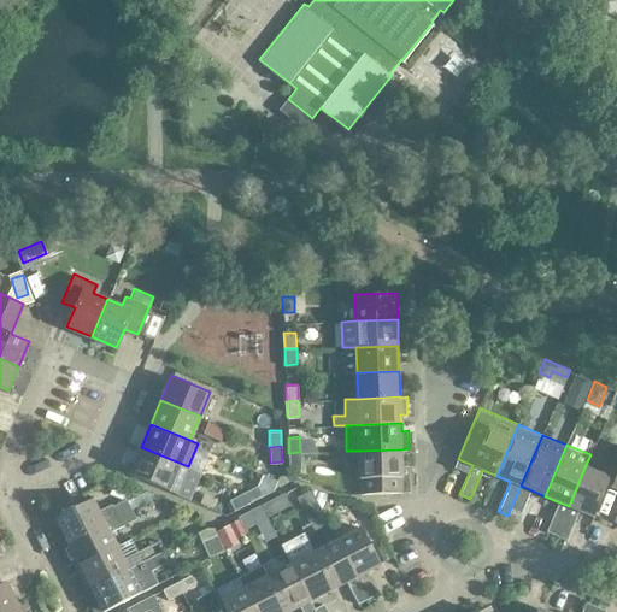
[(188,466),(141,447),(130,472),(177,492),(188,466)]
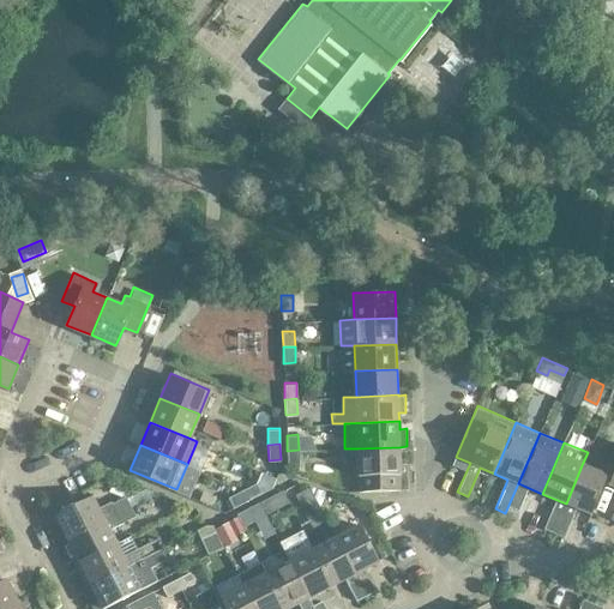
[(401,464),(399,447),(357,448),(359,475),(360,490),(401,489),(401,474),(408,474),(408,463),(401,464)]
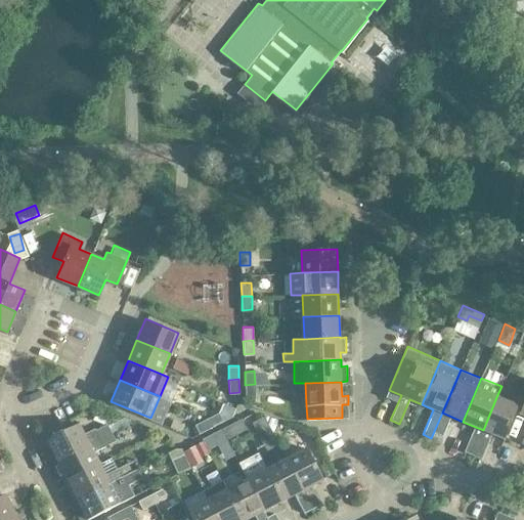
[(255,384),(245,385),(246,398),(256,398),(255,384)]
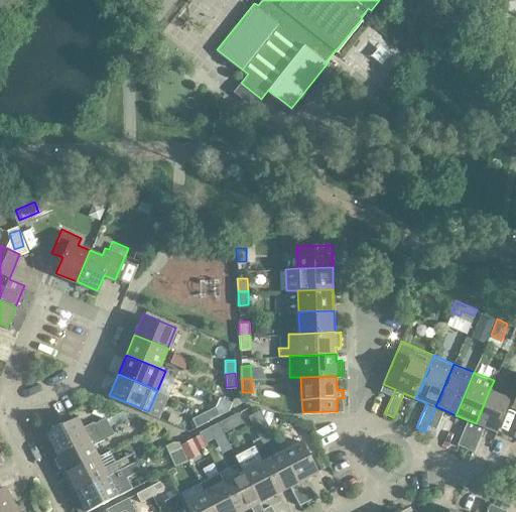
[(489,391),(476,423),(496,432),(510,400),(489,391)]
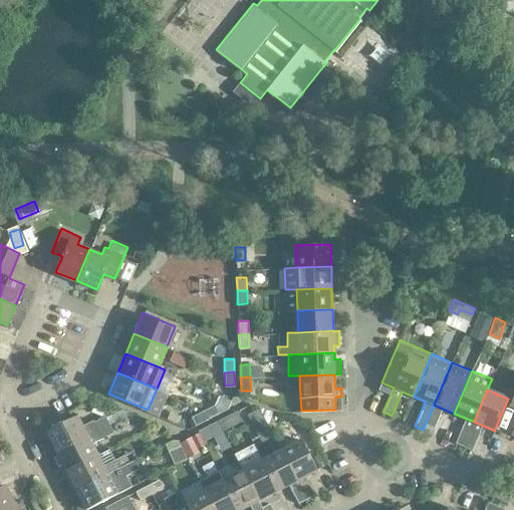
[(214,404),(203,410),(207,418),(219,412),(214,404)]
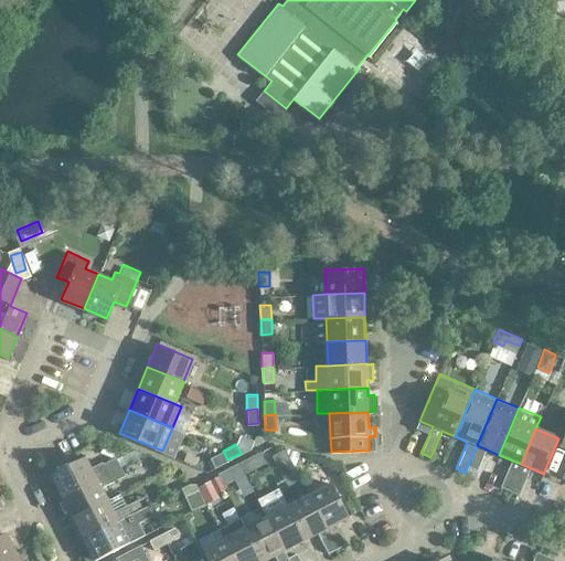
[(272,454),(277,464),(289,456),(285,447),(284,448),(272,454)]
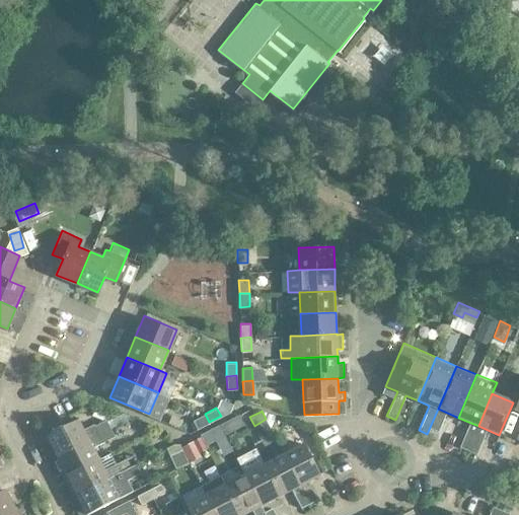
[(209,422),(205,414),(193,420),(197,428),(209,422)]
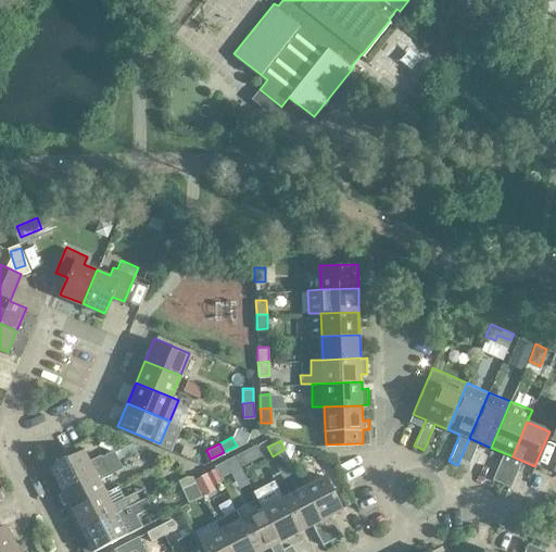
[(260,451),(255,443),(245,448),(251,459),(261,453),(260,451)]
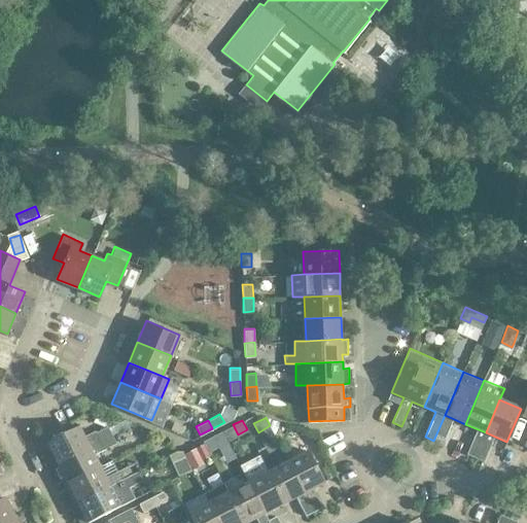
[(58,462),(90,445),(79,425),(47,442),(58,462)]
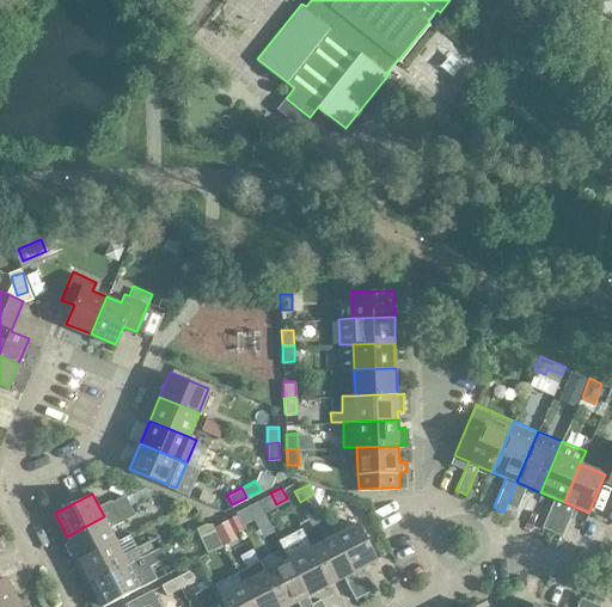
[(116,510),(130,503),(124,494),(110,501),(116,510)]
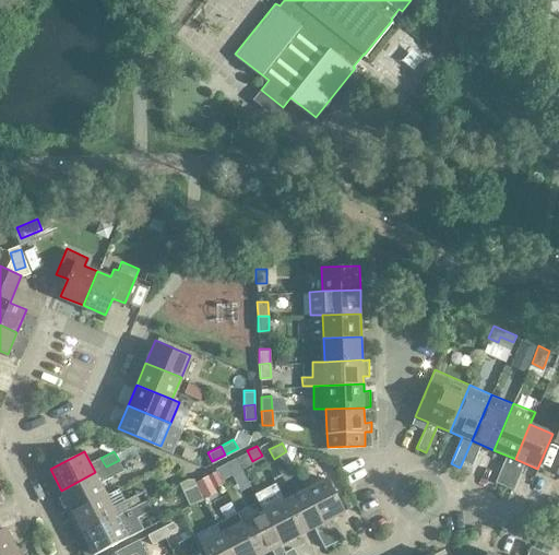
[(216,470),(221,479),(232,473),(241,468),(236,457),(221,464),(215,467),(216,470)]
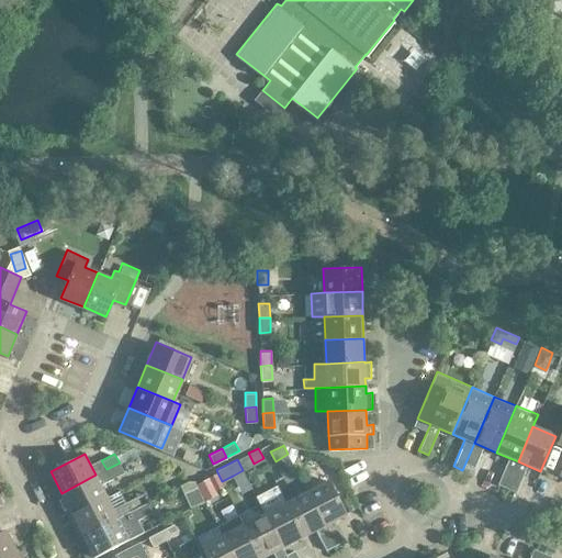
[(72,514),(107,497),(100,483),(124,471),(120,462),(107,469),(96,475),(62,493),(72,514)]
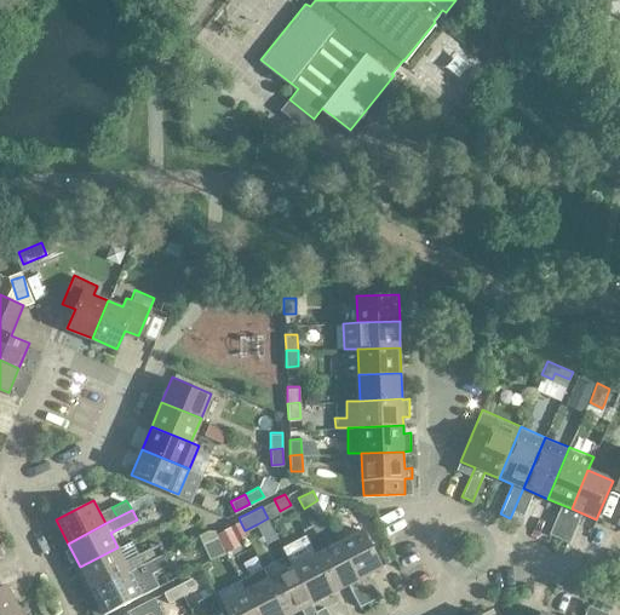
[(245,530),(240,521),(230,526),(237,539),(246,534),(245,530)]
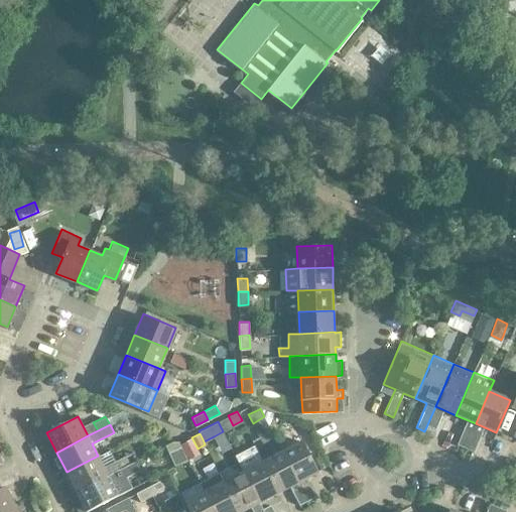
[(191,437),(180,442),(186,454),(198,449),(191,437)]
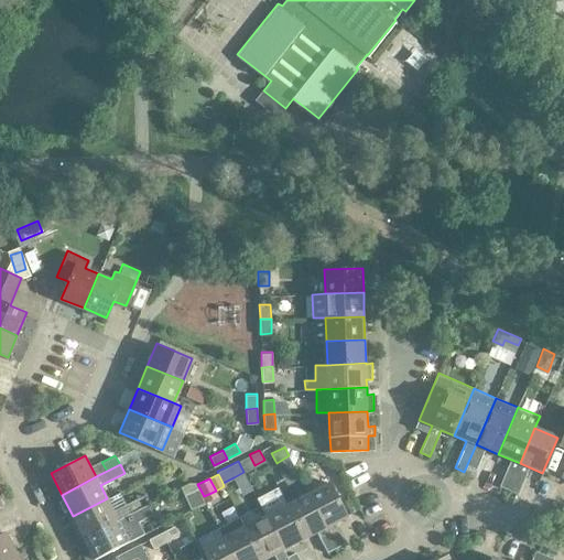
[(307,493),(325,526),(347,515),(329,481),(307,493)]
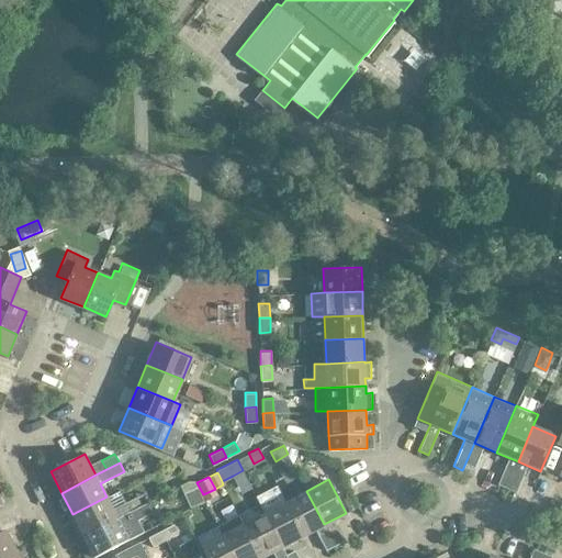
[(188,480),(180,483),(190,505),(203,499),(194,480),(188,480)]
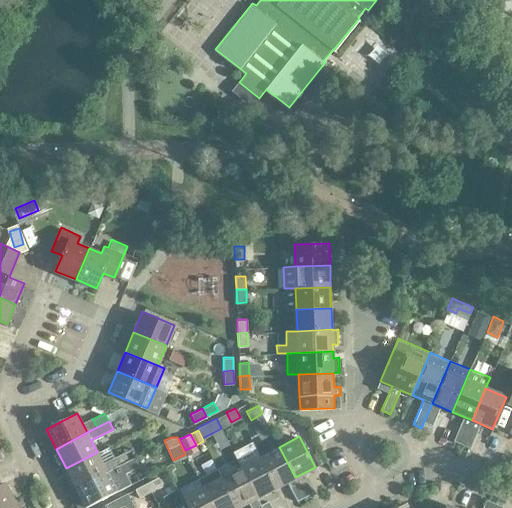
[(295,477),(279,447),(260,456),(276,487),(295,477)]
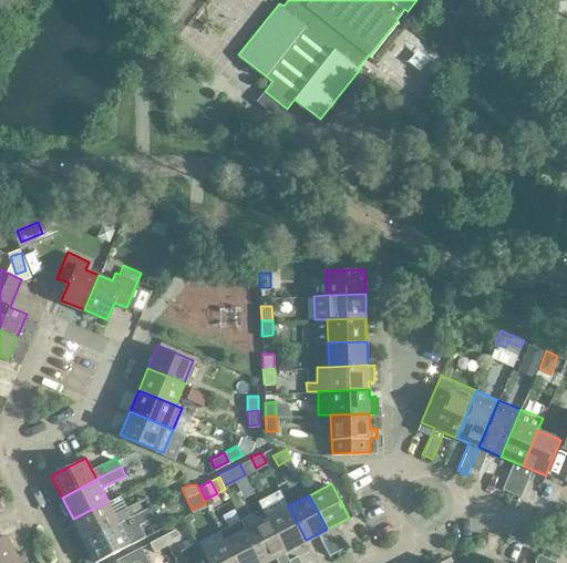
[(124,507),(129,515),(143,509),(137,500),(124,507)]
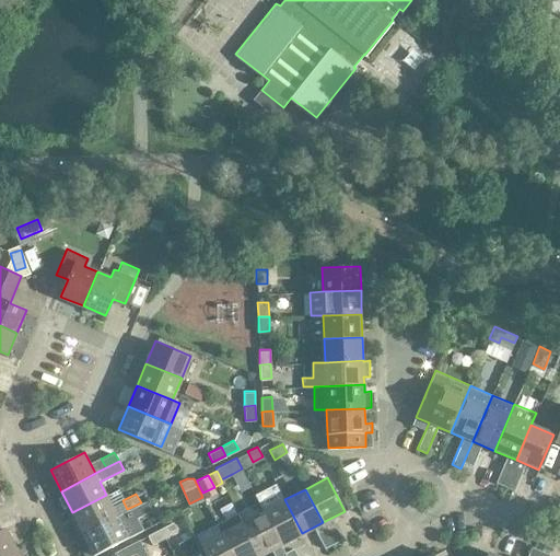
[(106,495),(72,512),(82,532),(116,514),(106,495)]
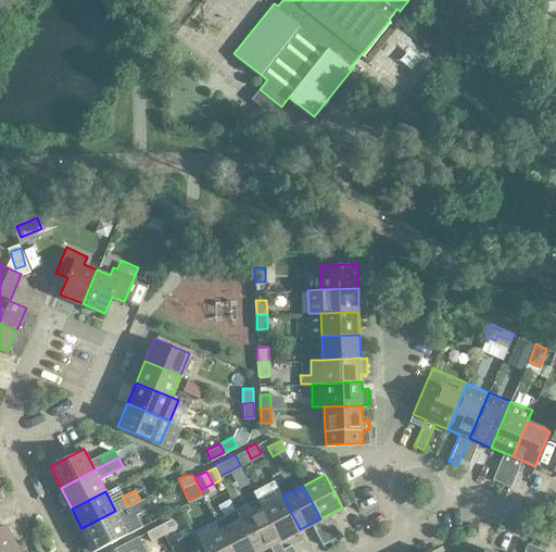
[(126,505),(115,511),(81,528),(93,550),(141,525),(136,513),(150,505),(146,496),(140,499),(126,505)]
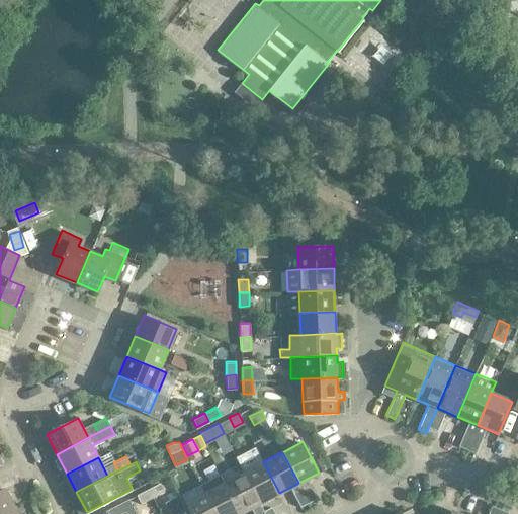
[(279,493),(263,461),(244,472),(259,503),(279,493)]
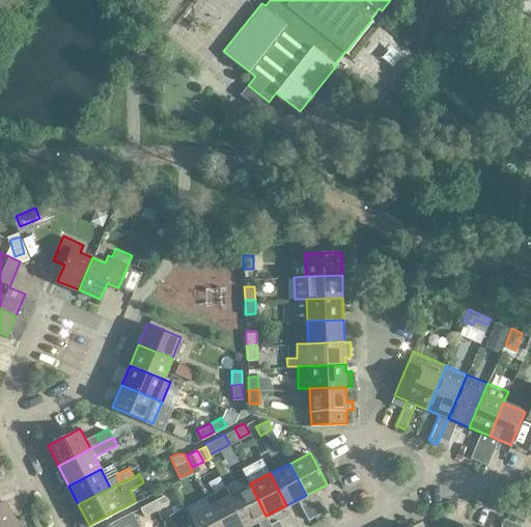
[(266,516),(250,483),(229,494),(246,526),(266,516)]
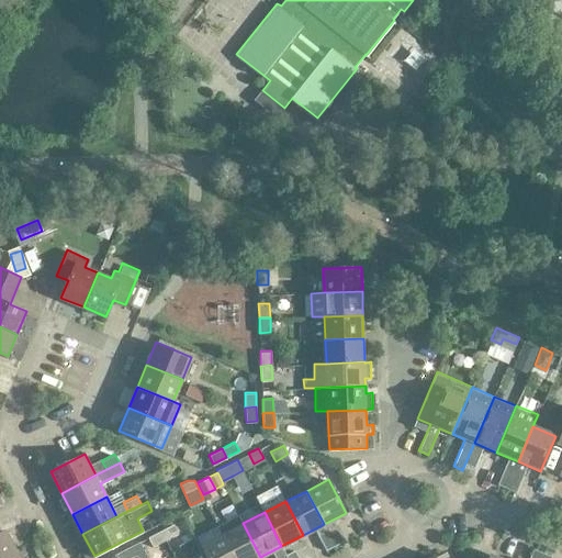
[(216,525),(222,534),(234,557),(258,557),(260,557),(243,523),(238,514),(216,525)]
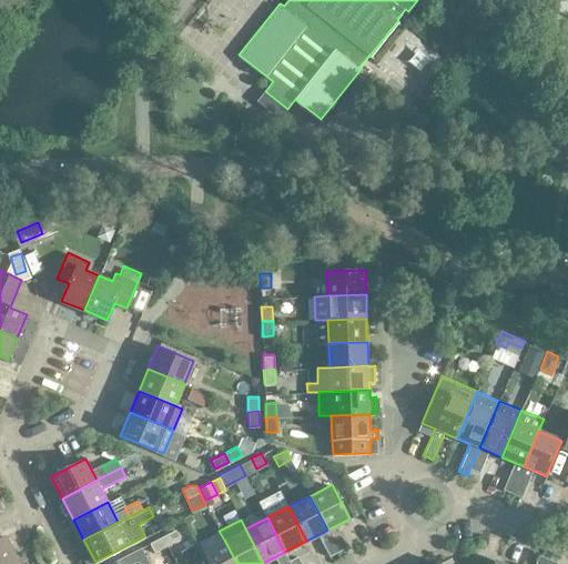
[(162,535),(166,544),(180,537),(175,527),(162,535)]
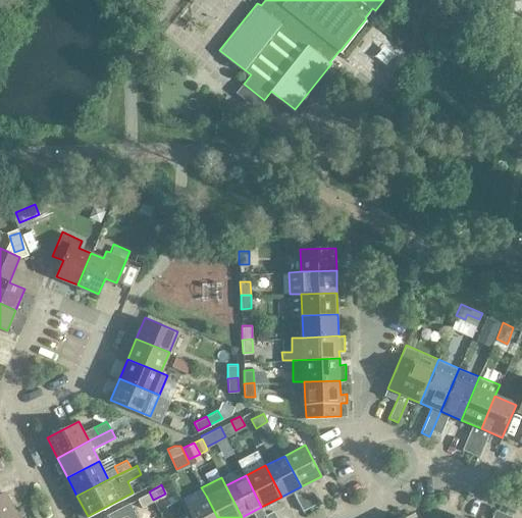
[(0,517),(2,517),(16,512),(5,491),(0,494),(0,517)]
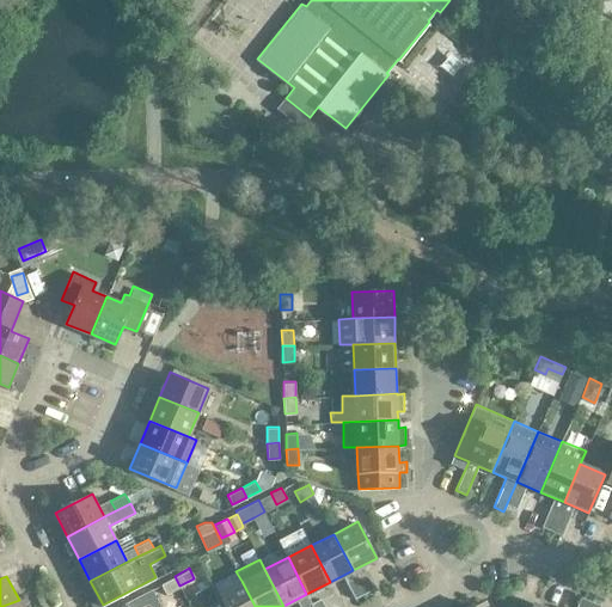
[(175,576),(161,583),(166,593),(179,586),(175,576)]
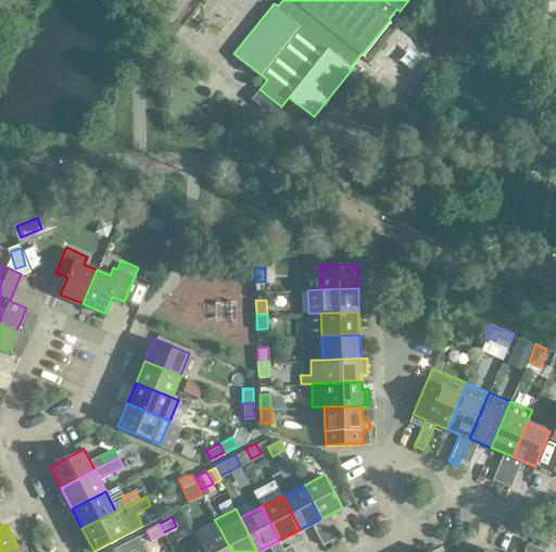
[(231,551),(219,528),(198,539),(203,551),(231,551)]
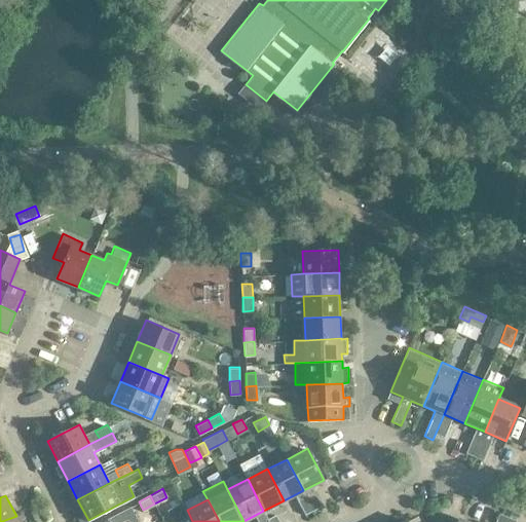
[(111,516),(113,521),(119,521),(127,518),(133,521),(136,521),(139,521),(130,506),(111,516)]
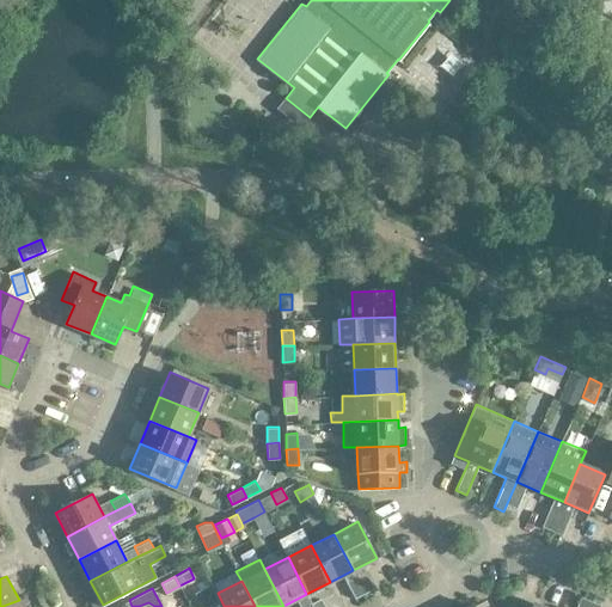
[(589,606),(593,601),(581,595),(575,606),(589,606)]
